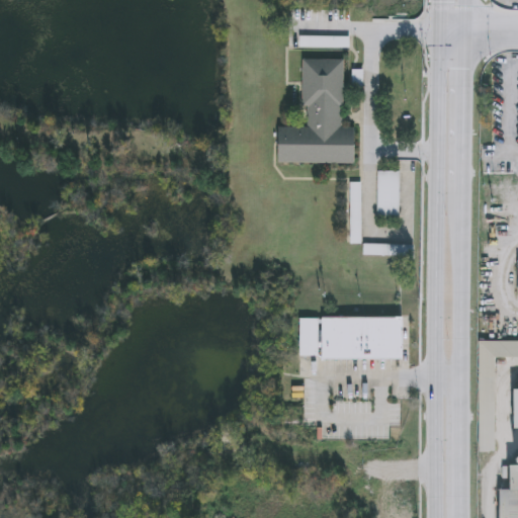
[(383,42),(396,33),(390,26),(377,35),(383,42)]
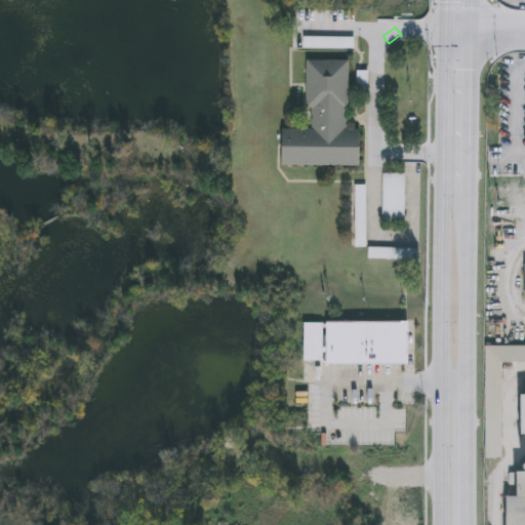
[(361,128),(360,165),(282,164),(283,128),(308,128),(309,58),(348,59),(348,128),(361,128)]
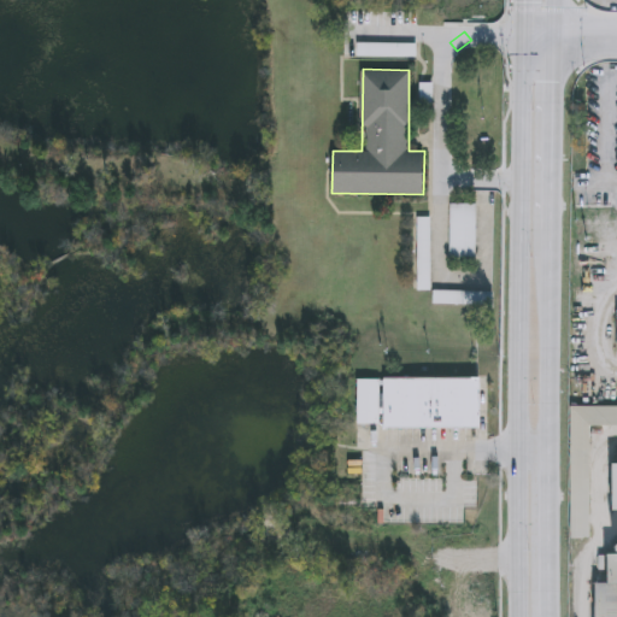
[(450,256),(450,204),(474,204),(474,256),(450,256)]
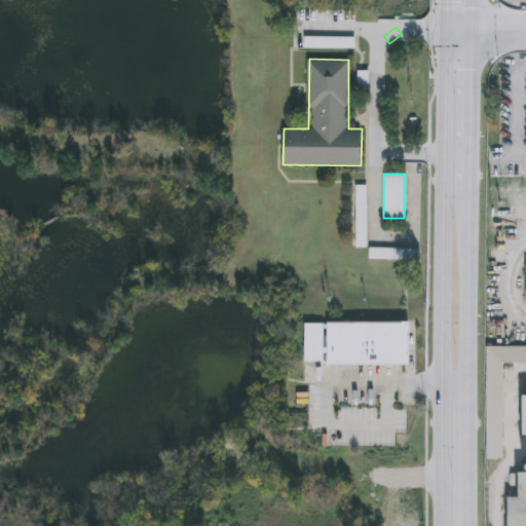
[(354,247),(354,184),(366,184),(366,247),(354,247)]
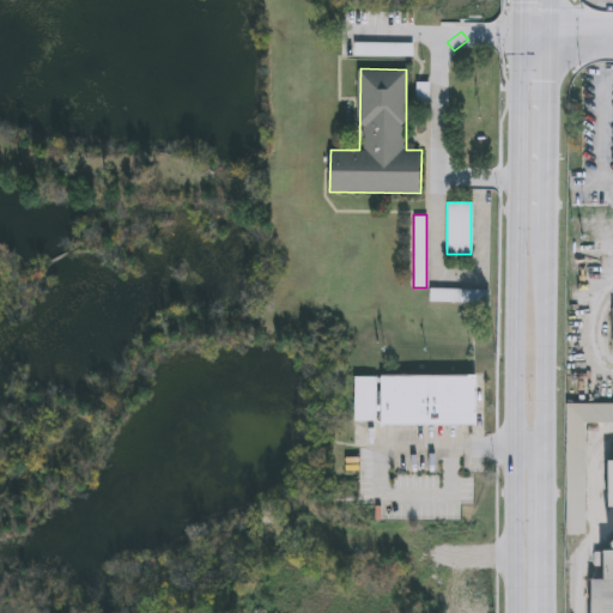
[(430,301),(430,289),(471,289),(471,301),(430,301)]
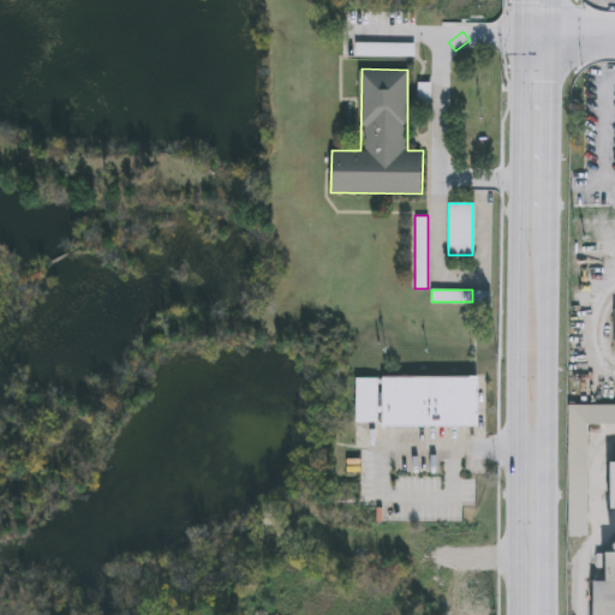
[(479,425),(382,425),(382,376),(479,376),(479,425)]
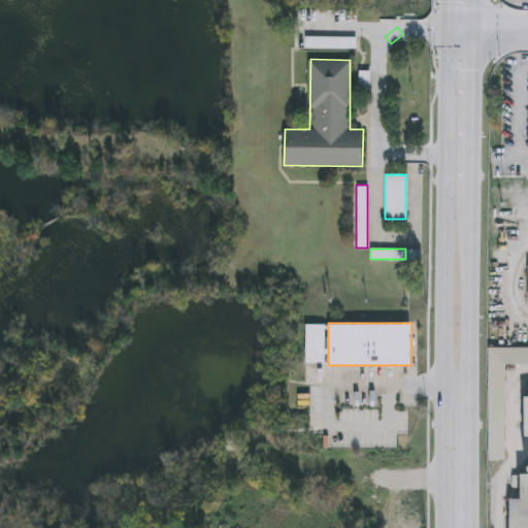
[(305,362),(305,324),(325,324),(325,362),(305,362)]
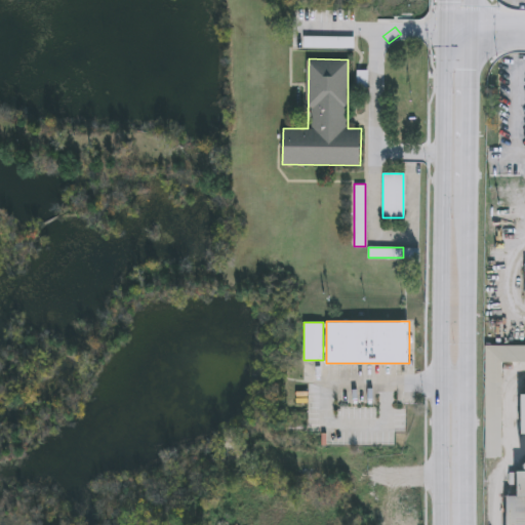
[(506,524),(506,497),(516,497),(516,474),(524,473),(524,524),(506,524)]
